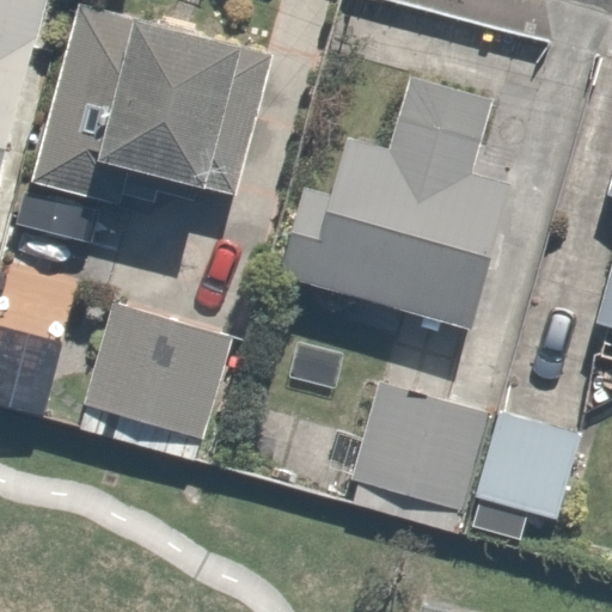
[(0,0),(0,179),(43,0),(0,0)]
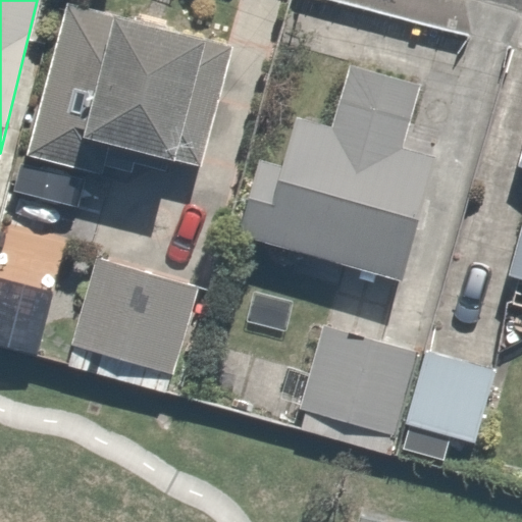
[(229,46),(54,4),(1,230),(38,239),(48,199),(105,212),(116,164),(197,184),(229,46)]
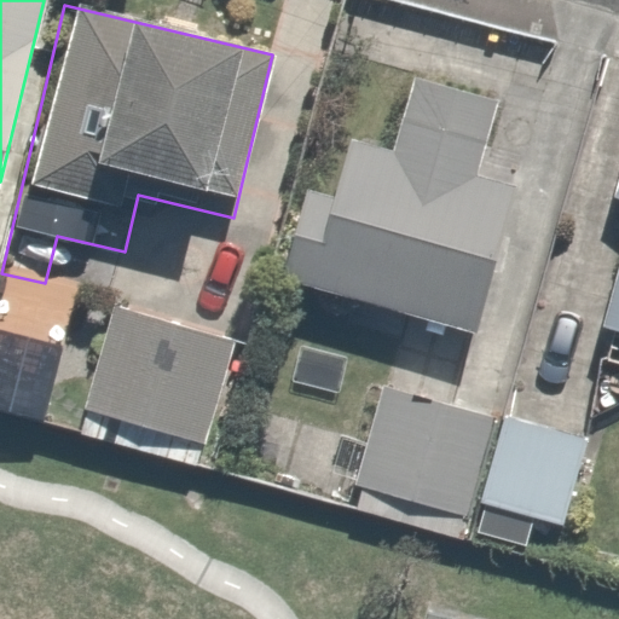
[(498,99),(416,76),(394,151),(354,139),(337,196),(310,189),(283,281),(475,336),(518,190),(476,178),(498,99)]
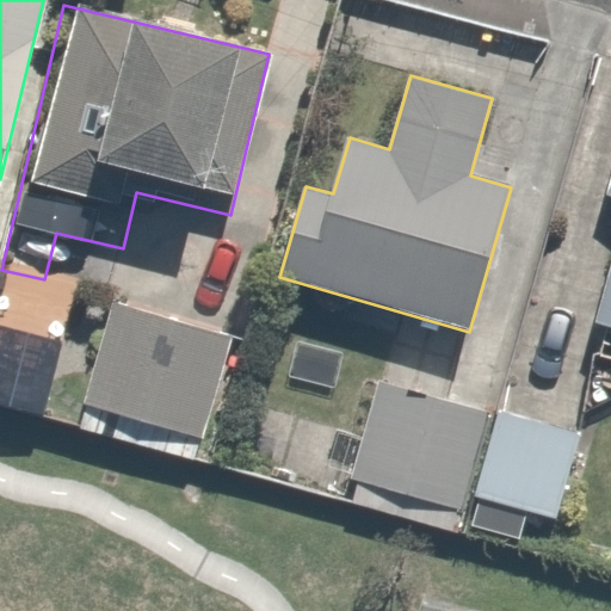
[(610,180),(608,196),(610,196),(610,273),(598,323),(610,326),(610,180)]
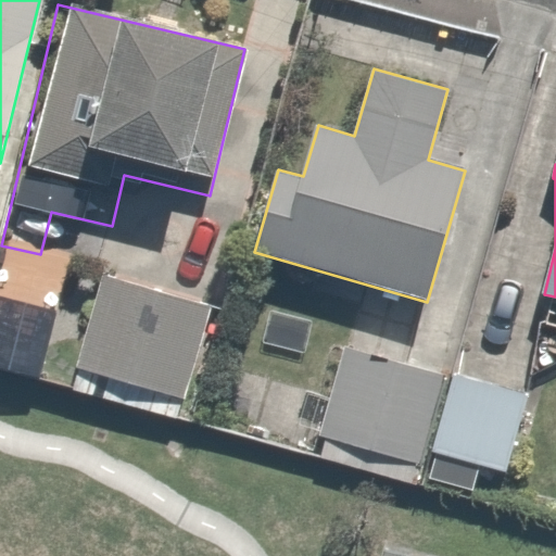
[(202,301),(90,274),(65,381),(177,408),(202,301)]
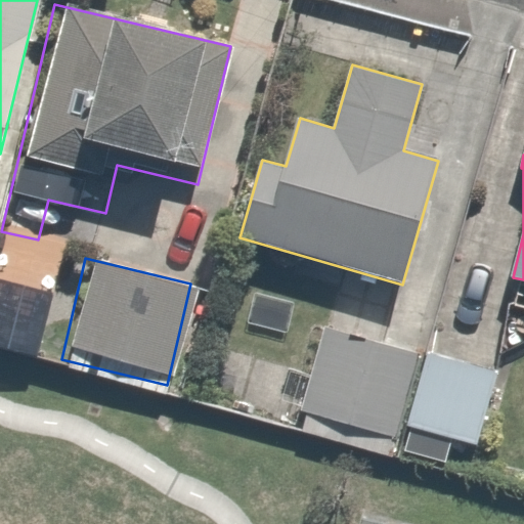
[(420,354),(324,328),(302,409),(397,436),(420,354)]
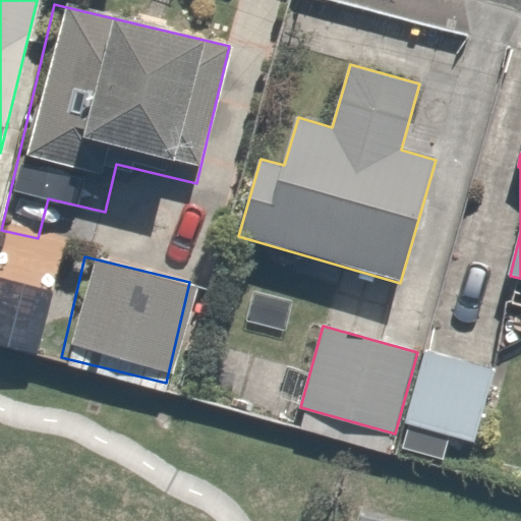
[(497,368),(425,349),(404,424),(409,426),(403,448),(443,459),(449,438),(475,445),(497,368)]
